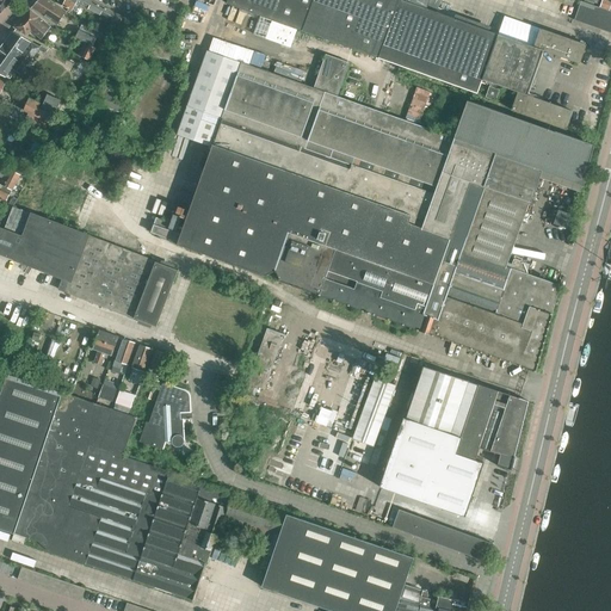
[(0,0),(0,12),(1,13),(12,0),(0,0)]
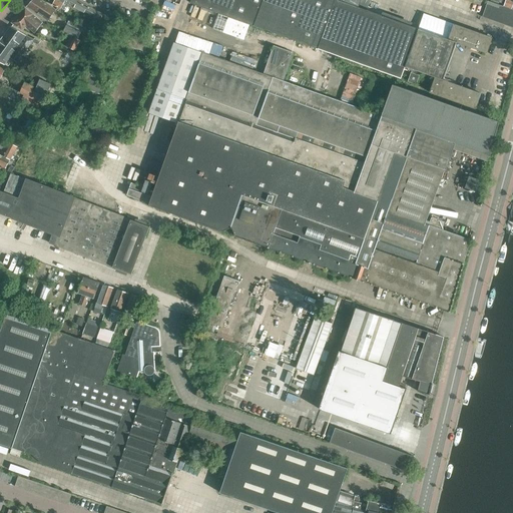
[(32,0),(27,7),(48,21),(55,10),(40,0),(32,0)]
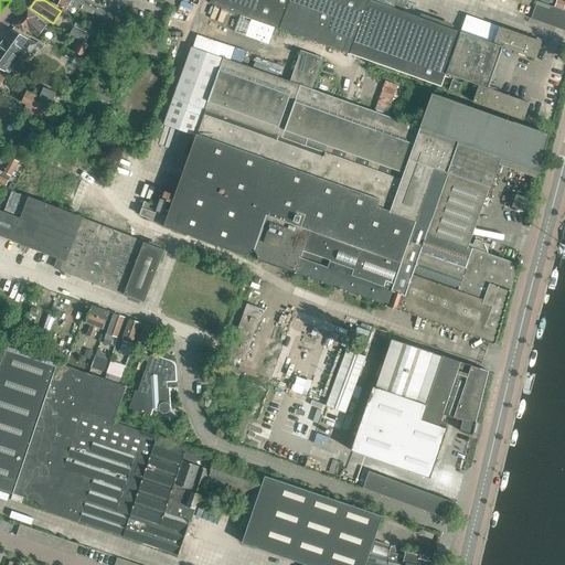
[(61,0),(59,7),(67,11),(71,3),(93,14),(94,12),(104,18),(104,19),(110,22),(114,16),(82,0),(61,0)]
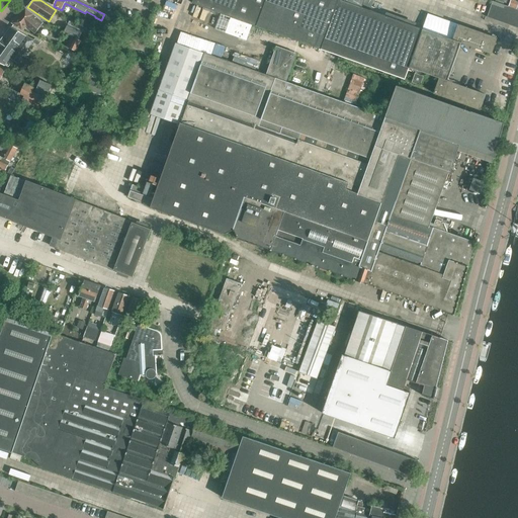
[(193,0),(192,3),(321,50),(405,79),(409,67),(417,70),(412,82),(420,84),(424,72),(439,78),(447,81),(460,42),(453,39),(423,28),(362,7),(364,0),(193,0)]
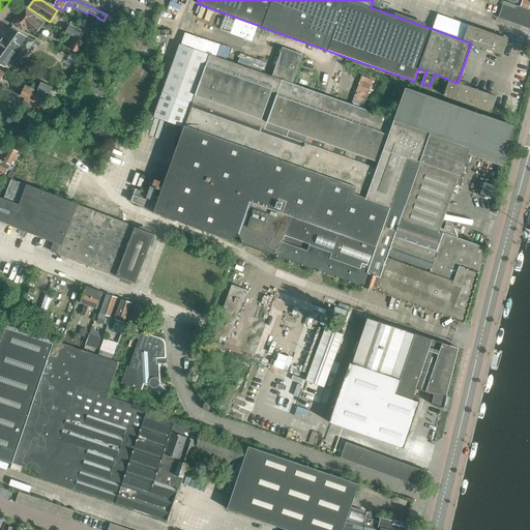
[(522,0),(521,6),(527,9),(529,4),(529,3),(529,2),(524,0),(522,0)]
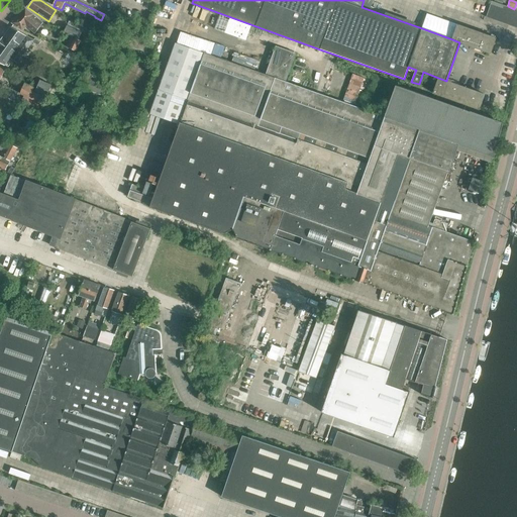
[(486,17),(516,27),(516,10),(492,1),(486,17)]
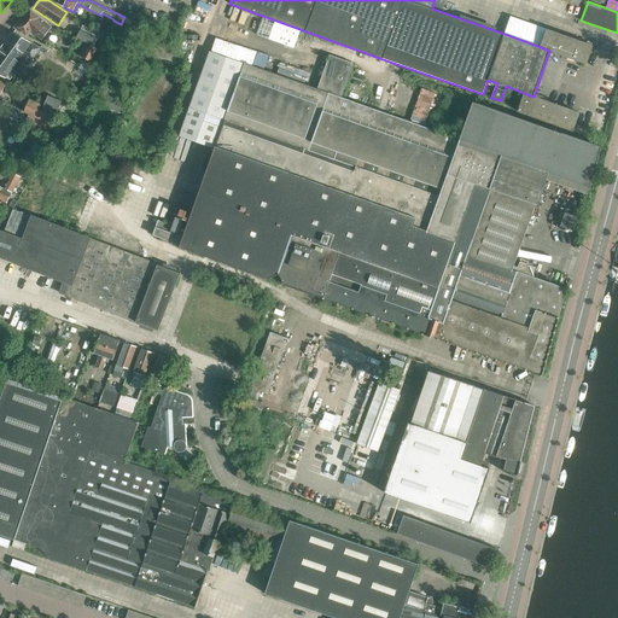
[(15,28),(27,36),(31,31),(41,40),(51,27),(30,10),(15,28)]
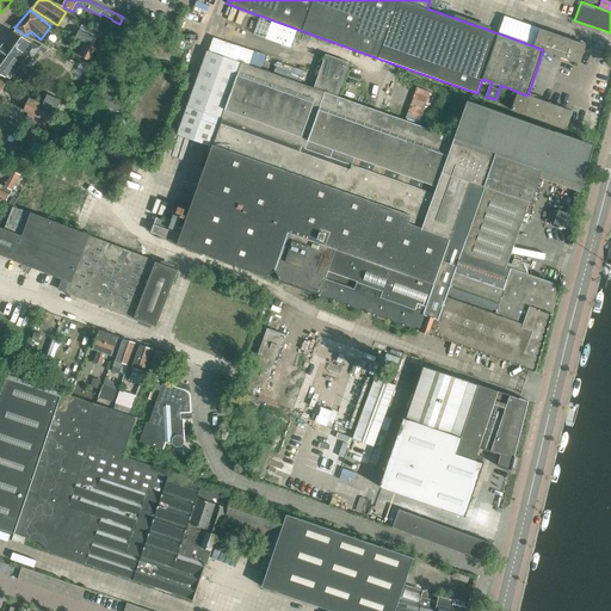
[(75,37),(92,45),(99,32),(82,23),(75,37)]
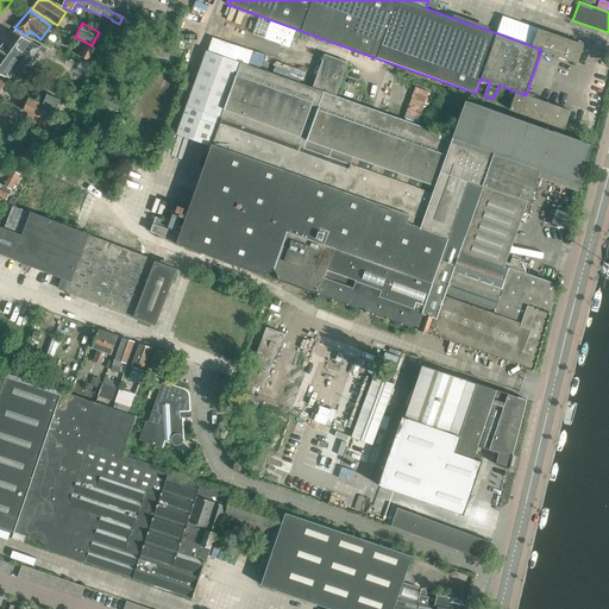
[(100,23),(95,29),(104,35),(108,27),(100,23)]
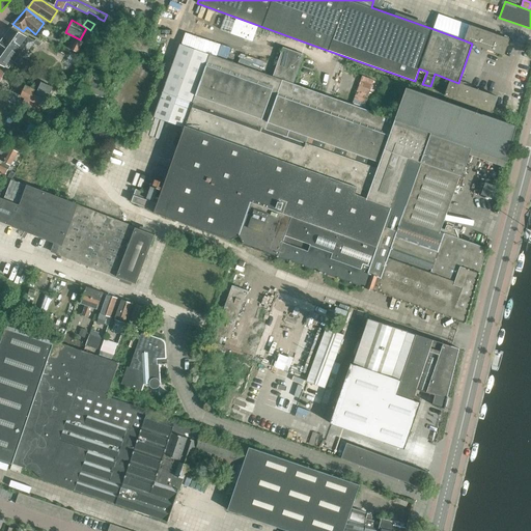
[(465,40),(472,44),(504,55),(509,39),(470,25),(465,40)]
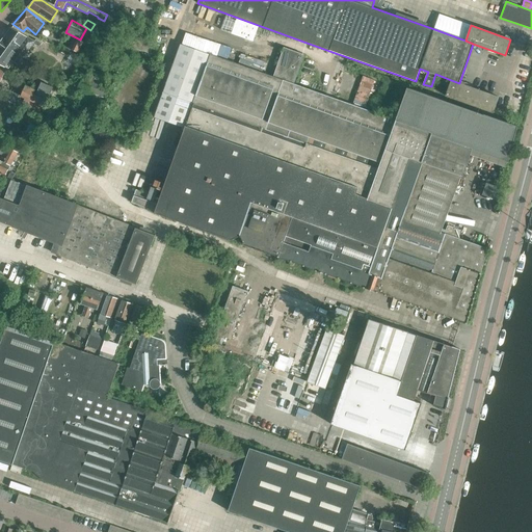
[(0,64),(4,67),(9,60),(17,64),(18,65),(33,44),(38,47),(42,43),(36,40),(35,42),(10,28),(3,38),(0,42),(0,64)]
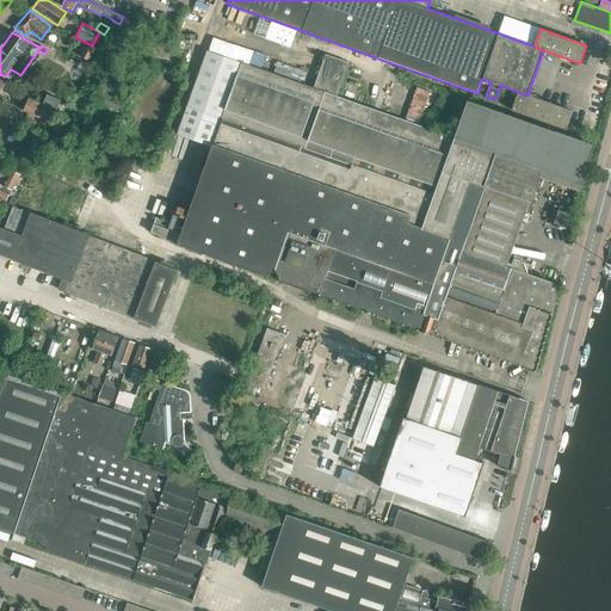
[(82,57),(81,60),(87,63),(88,60),(94,48),(87,43),(80,56),(82,57)]
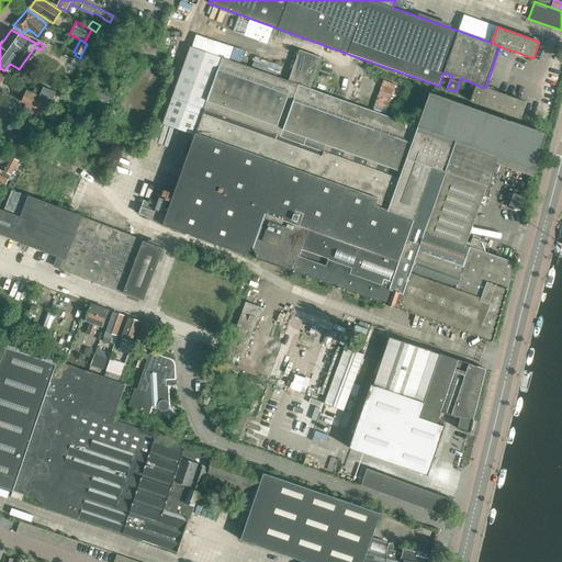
[(547,134),(512,121),(512,122),(430,93),(417,128),(310,89),(321,58),(300,51),(289,81),(191,46),(164,124),(195,135),(168,209),(144,200),(139,213),(164,222),(163,224),(244,254),(253,249),(257,258),(293,271),(292,272),(492,343),(515,263),(483,251),(486,244),(472,238),(470,247),(465,246),(487,184),(489,186),(498,158),(537,172),(547,134)]
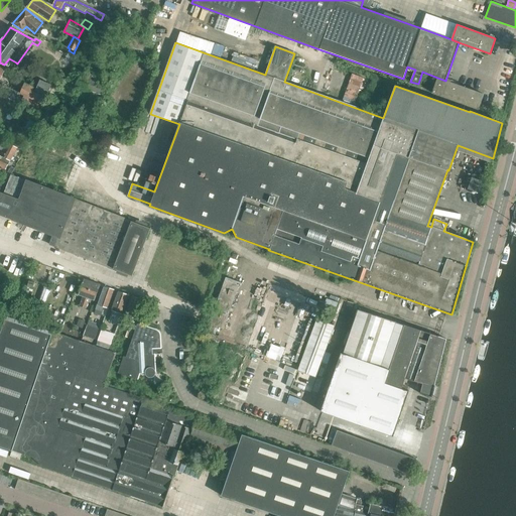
[(69,50),(62,61),(66,63),(68,65),(74,53),(69,50)]
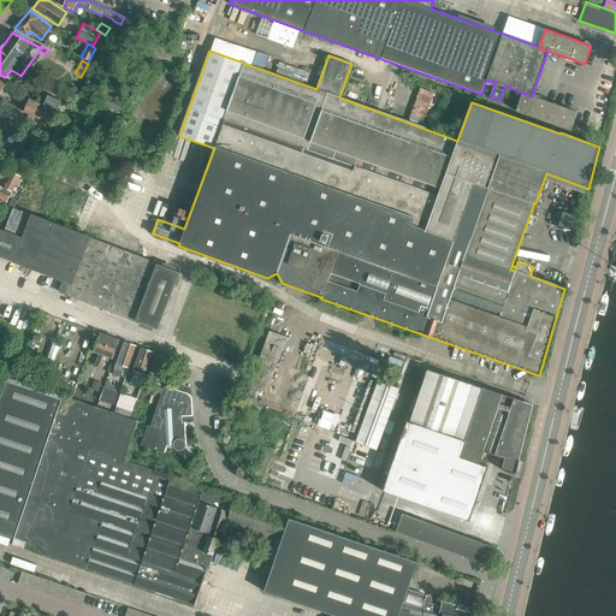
[(92,104),(122,113),(126,101),(122,100),(125,90),(119,89),(122,82),(112,80),(110,86),(107,84),(104,94),(95,92),(92,104)]
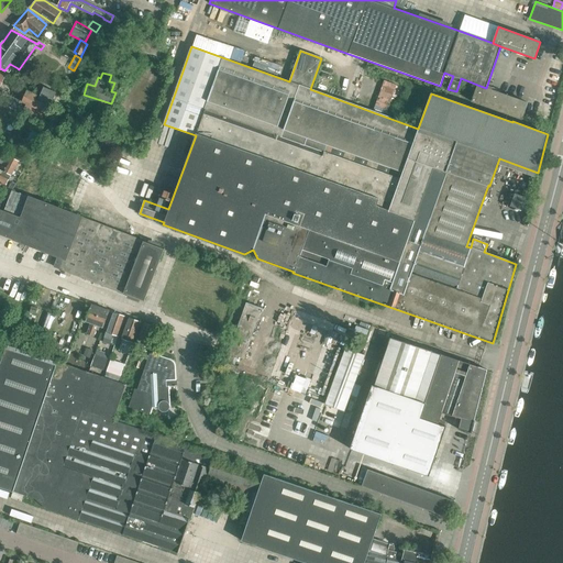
[(397,84),(386,80),(378,102),(389,106),(397,84)]
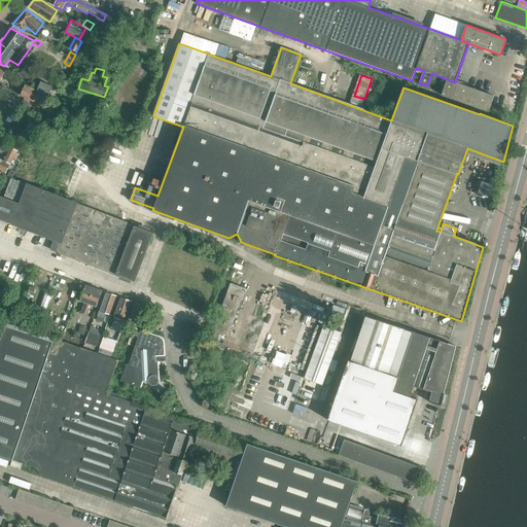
[(455,82),(447,79),(442,95),(488,111),(493,99),(494,96),(455,82)]
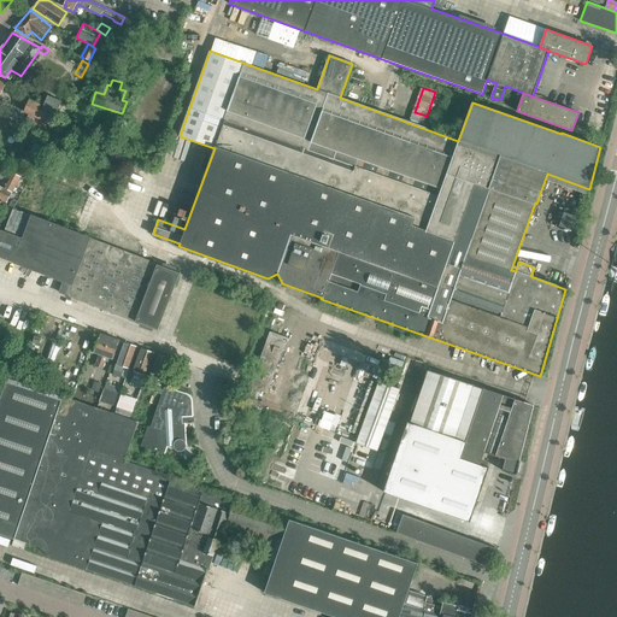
[(47,95),(42,109),(57,115),(63,101),(47,95)]
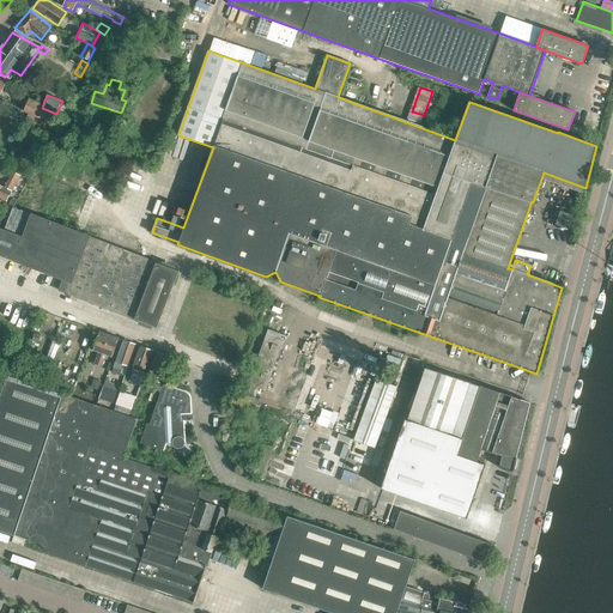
[(24,111),(53,123),(55,116),(38,109),(40,104),(29,99),(24,111)]
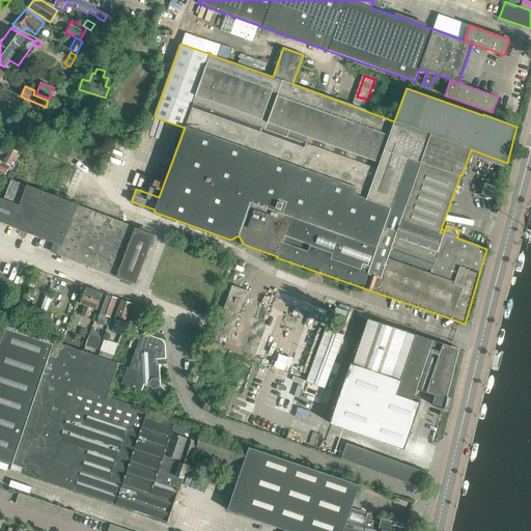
[(20,108),(35,116),(39,107),(25,99),(20,108)]
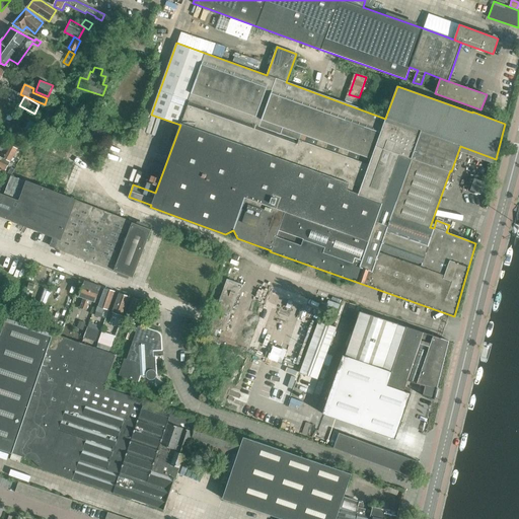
[(44,119),(29,113),(26,119),(41,125),(44,119)]
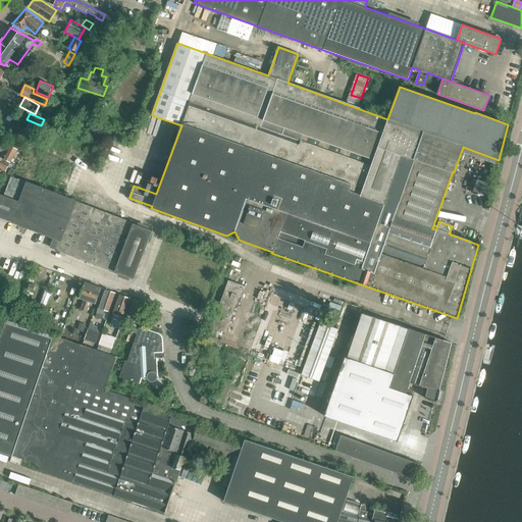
[(107,135),(116,139),(118,133),(109,128),(107,135)]
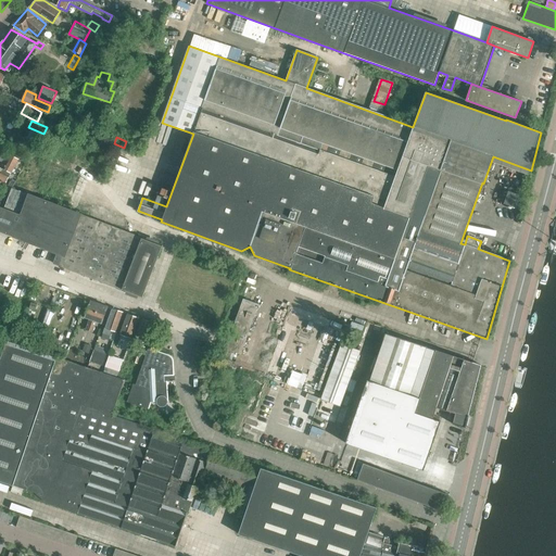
[(16,142),(13,151),(26,156),(29,148),(30,147),(28,147),(16,141),(16,142)]
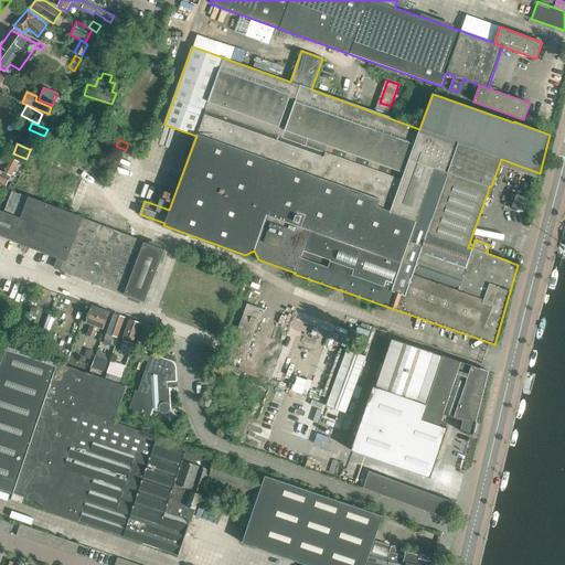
[(0,163),(2,164),(0,168),(0,170),(2,172),(1,176),(9,179),(11,177),(19,162),(12,158),(11,158),(8,157),(0,152),(0,163)]
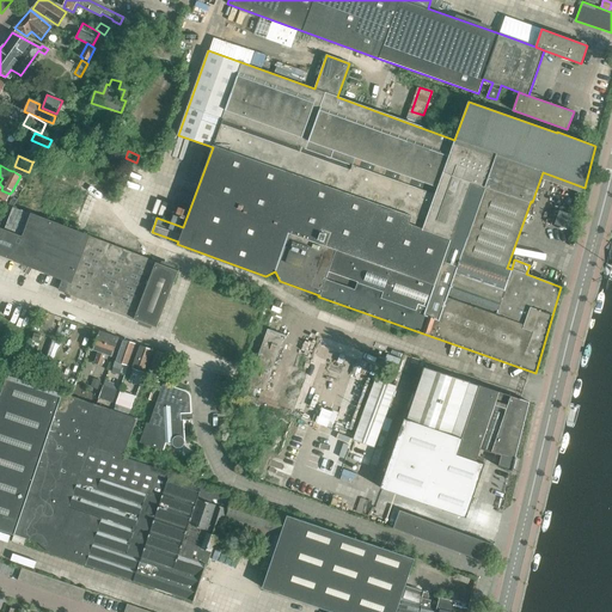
[(0,199),(6,202),(10,194),(1,190),(0,189),(0,199)]
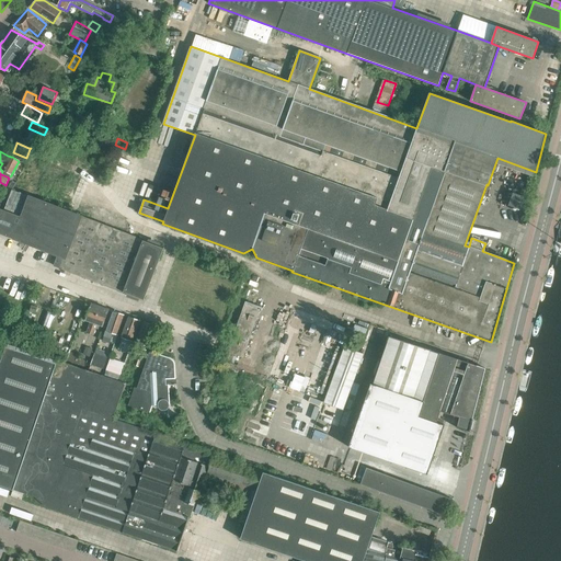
[(54,266),(61,268),(144,300),(163,249),(12,190),(3,210),(0,209),(0,232),(58,255),(54,266)]
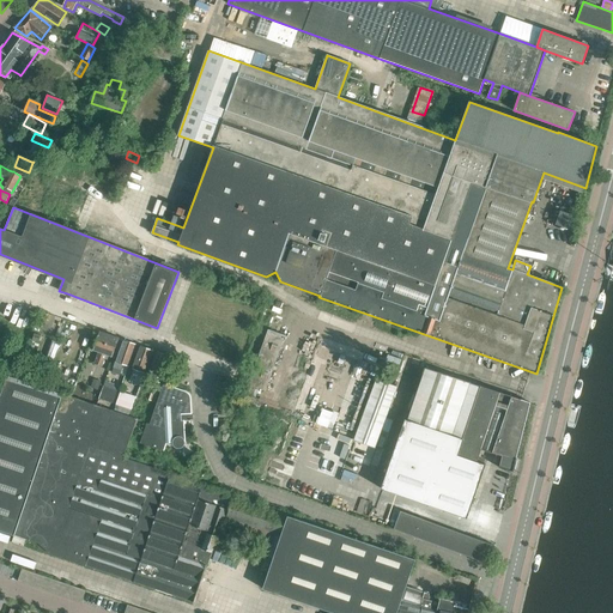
[(560,211),(556,224),(569,229),(574,216),(560,211)]
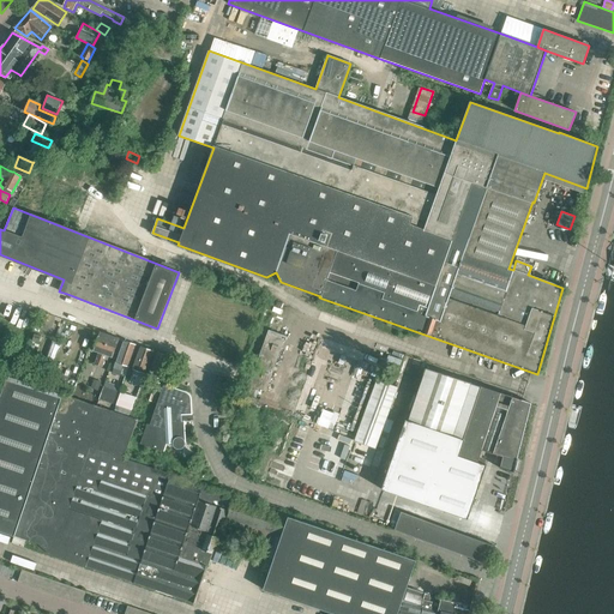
[(246,393),(253,396),(256,387),(266,391),(286,336),(269,330),(246,393)]
